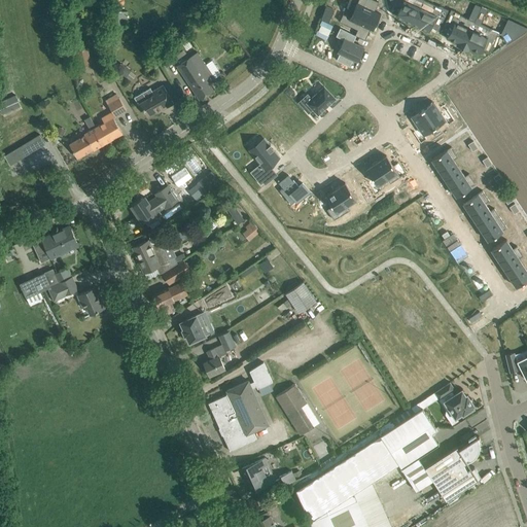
[(343,13),(340,21),(358,29),(360,24),(366,27),(369,23),(374,25),(375,23),(380,13),(381,13),(374,10),(378,1),(375,0),(364,0),(356,20),(353,19),(343,13)]
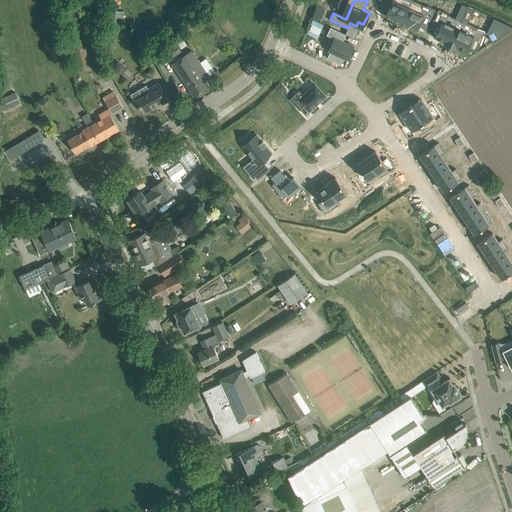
[(378,0),(380,3),(389,7),(385,15),(401,23),(411,0),(378,0)]
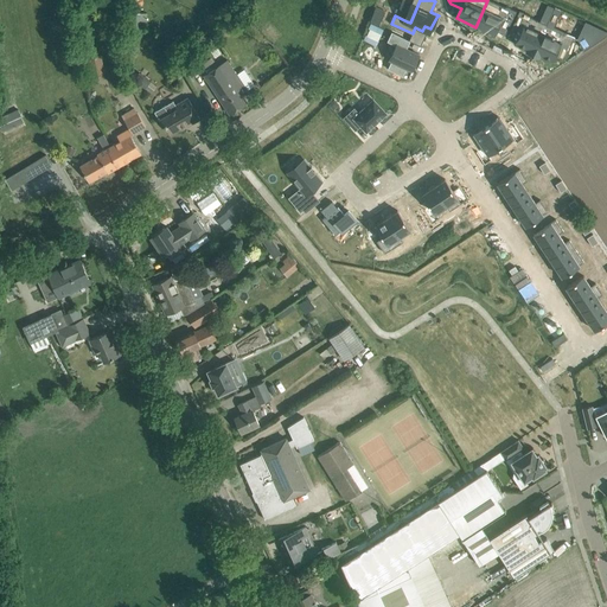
[(490,0),(487,0),(475,27),(493,36),(496,30),(505,34),(517,11),(506,6),(505,7),(490,0)]
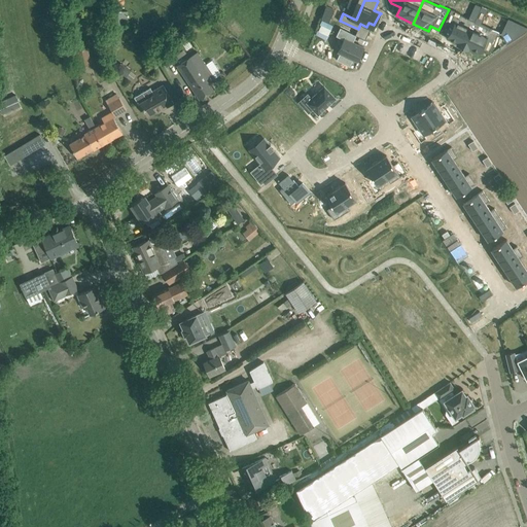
[(65,8),(68,13),(75,10),(73,5),(65,8)]
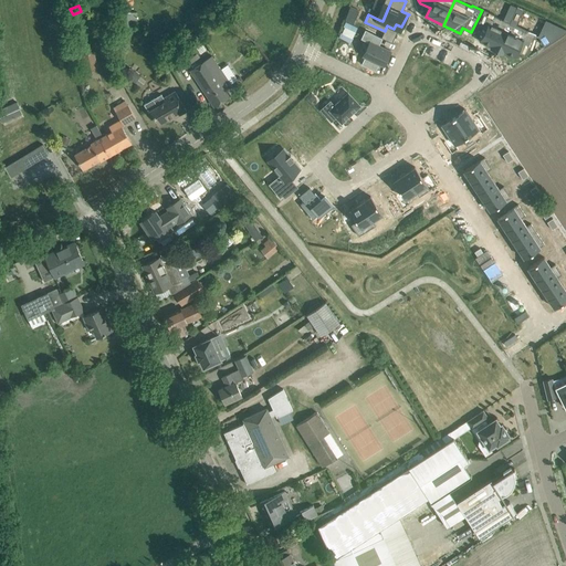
[(485,9),(474,31),(484,35),(481,41),(492,46),(492,48),(498,51),(511,22),(494,14),(495,14),(485,9)]
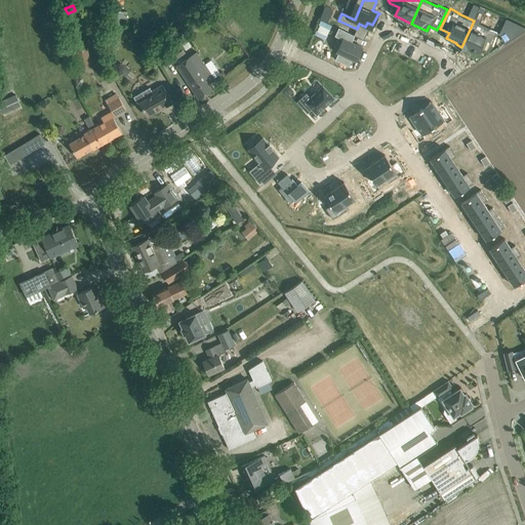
[(170,27),(164,19),(149,34),(155,40),(170,27)]
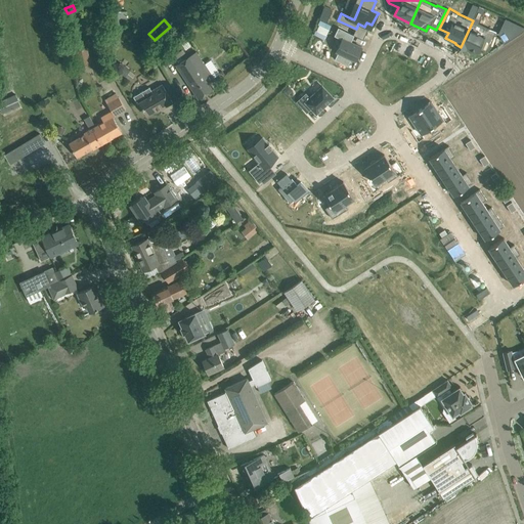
[(503,30),(510,40),(517,35),(523,30),(523,27),(508,19),(503,30)]
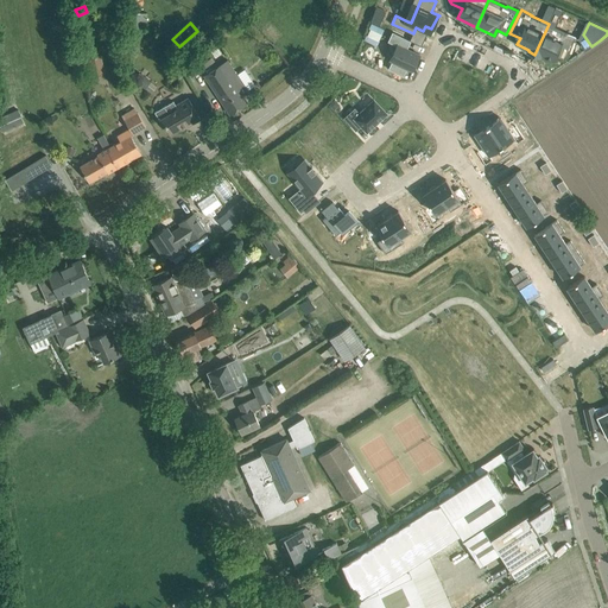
[(549,24),(534,55),(542,57),(542,56),(553,61),(556,56),(567,61),(577,37),(567,32),(549,24)]
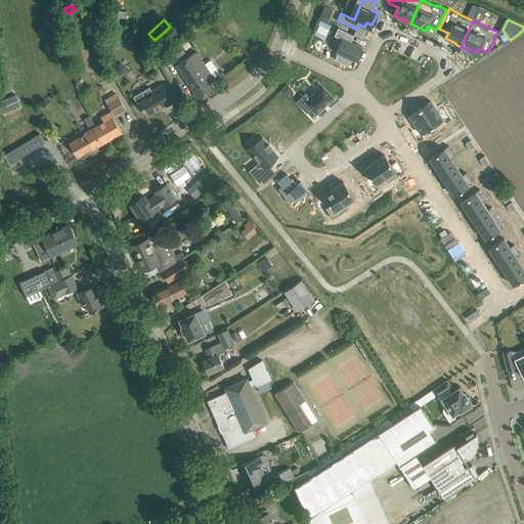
[(338,27),(334,35),(341,39),(335,52),(338,53),(335,59),(348,66),(350,59),(355,61),(362,46),(351,41),(354,35),(338,27)]
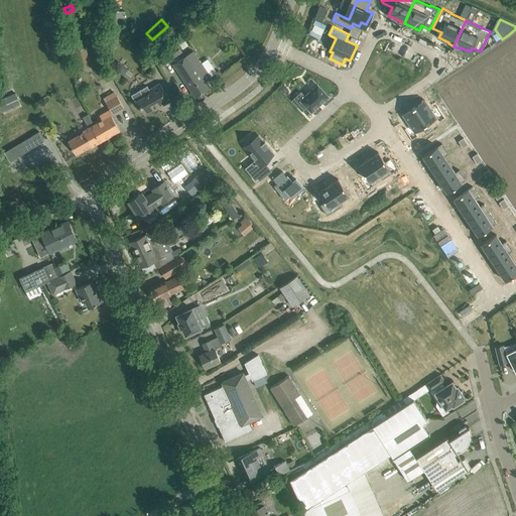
[(74,49),(78,65),(89,61),(86,46),(74,49)]
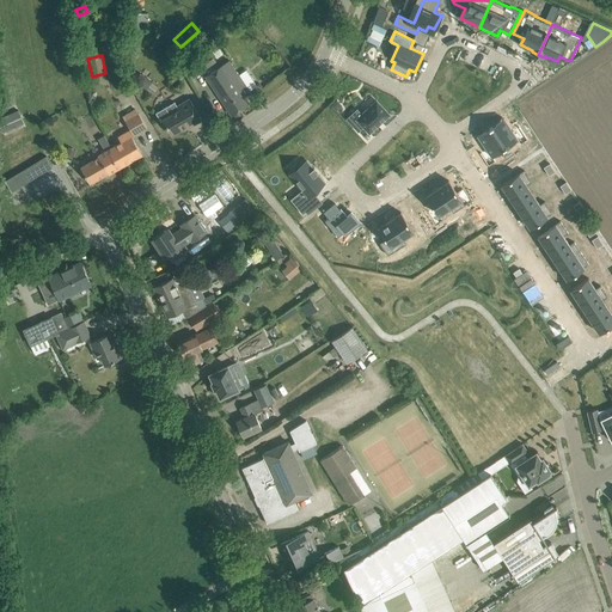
[(228,61),(206,75),(232,115),(250,103),(245,97),(250,93),(249,91),(257,86),(246,69),(238,74),(228,61)]
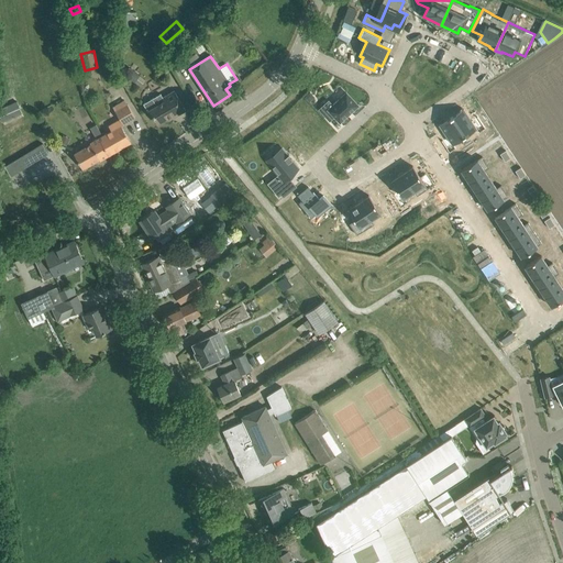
[(134,83),(135,81),(140,75),(129,66),(123,74),(134,83)]
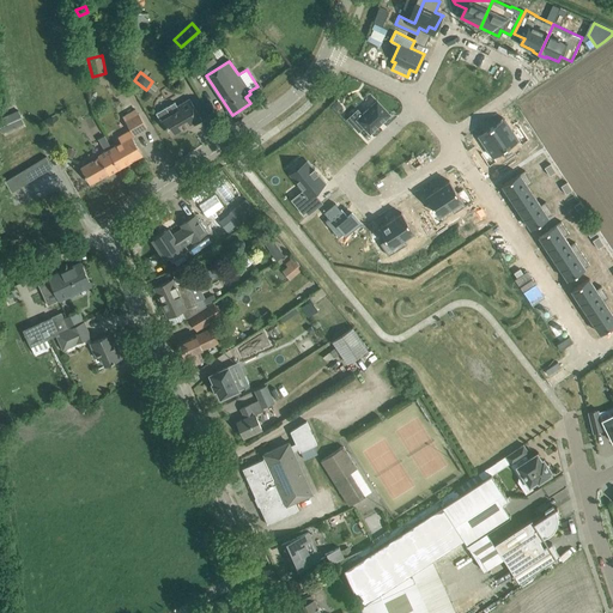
[(189,98),(177,105),(175,101),(156,113),(161,121),(163,120),(171,134),(188,126),(189,127),(202,120),(189,98)]
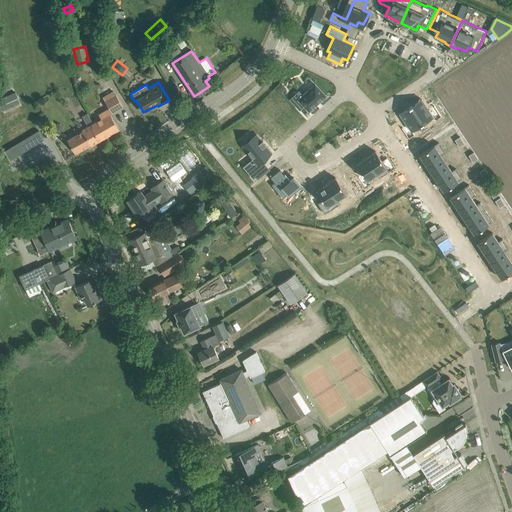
[(299,91),(290,99),(300,110),(304,105),(309,110),(325,95),(315,84),(302,95),(299,91)]
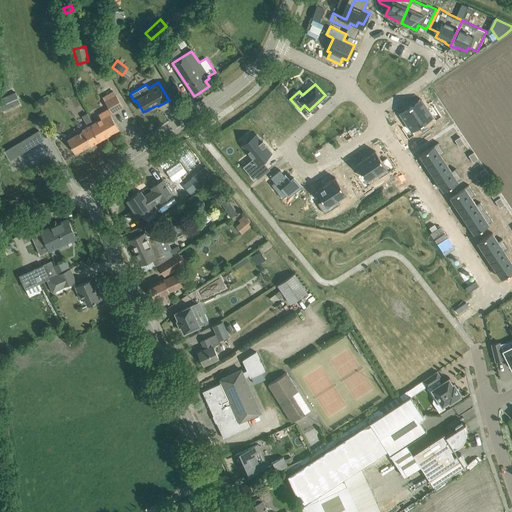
[(94,133),(99,141),(119,129),(110,114),(123,106),(114,90),(102,96),(108,107),(99,113),(102,118),(93,123),(98,131),(94,133)]
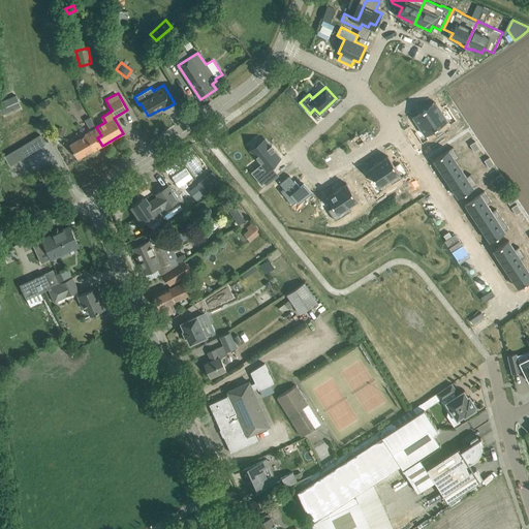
[(0,110),(2,115),(21,106),(16,95),(0,101),(0,110)]
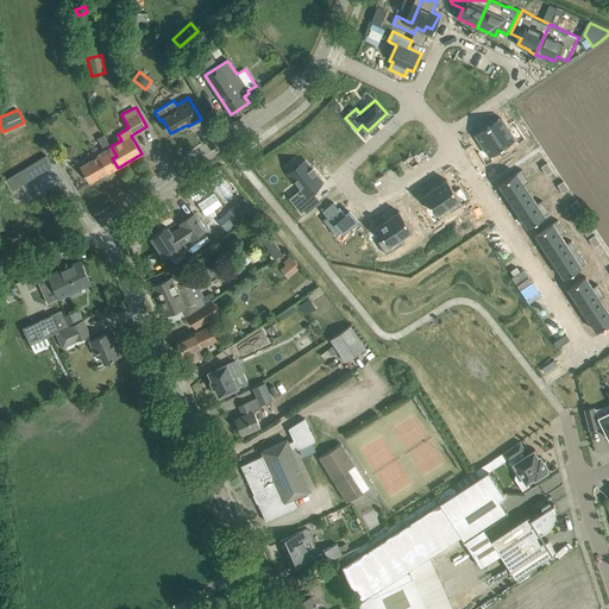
[(501,118),(489,126),(502,146),(515,138),(519,143),(525,138),(516,126),(510,130),(501,118)]
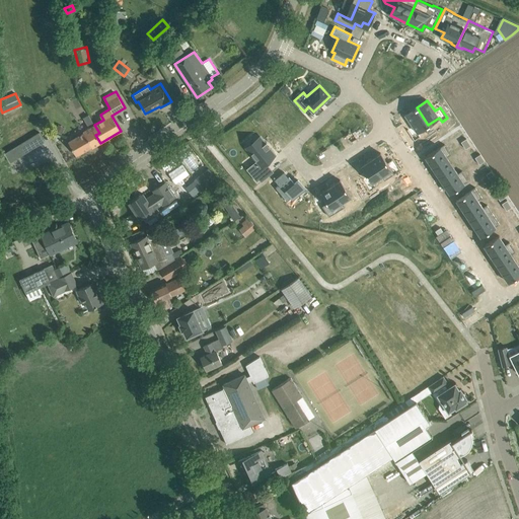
[(417,107),(405,115),(413,126),(408,130),(415,140),(420,136),(417,132),(428,125),(417,107)]
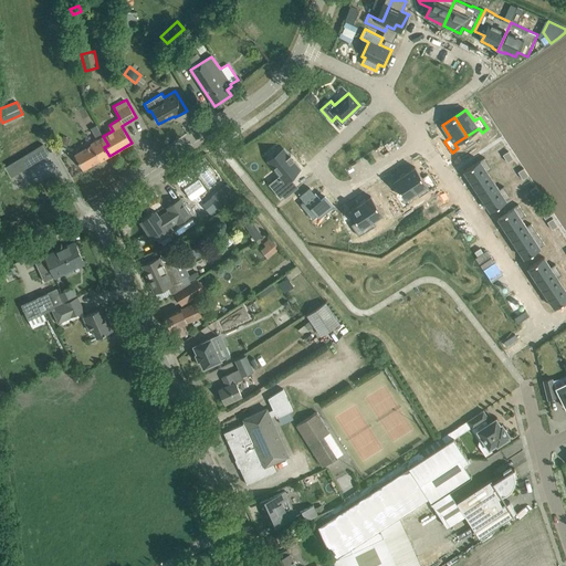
[(103,136),(96,125),(91,128),(97,139),(91,143),(92,144),(75,154),(83,169),(101,159),(101,160),(109,156),(104,147),(108,145),(103,136)]
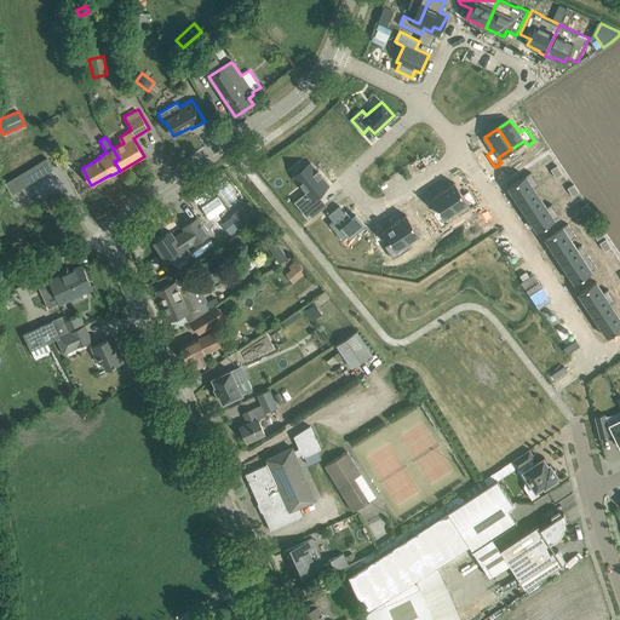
[(299,165),(290,173),(303,189),(290,200),(304,217),(313,210),(305,200),(321,188),(328,182),(325,178),(315,166),(316,166),(315,165),(314,166),(308,159),(310,158),(313,155),(309,149),(305,147),(293,156),(299,165)]
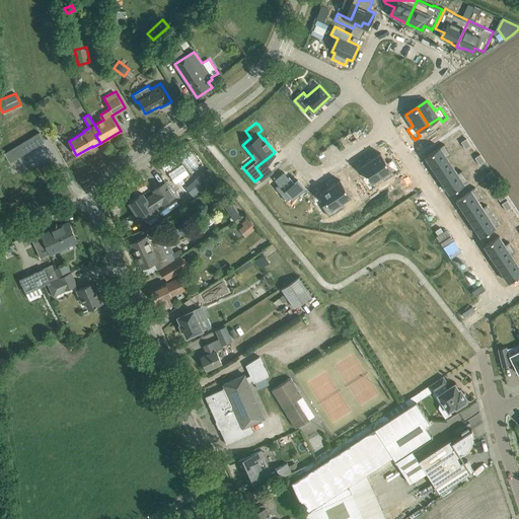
[(32,135),(19,143),(25,153),(39,145),(32,135)]
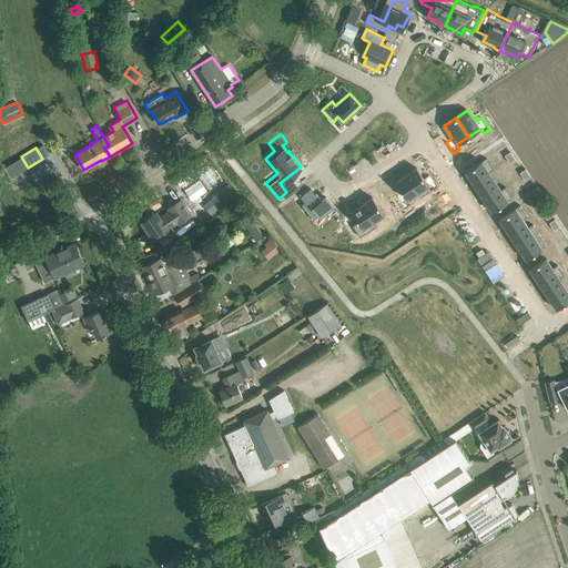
[(250,151),(242,155),(255,174),(262,170),(250,151)]
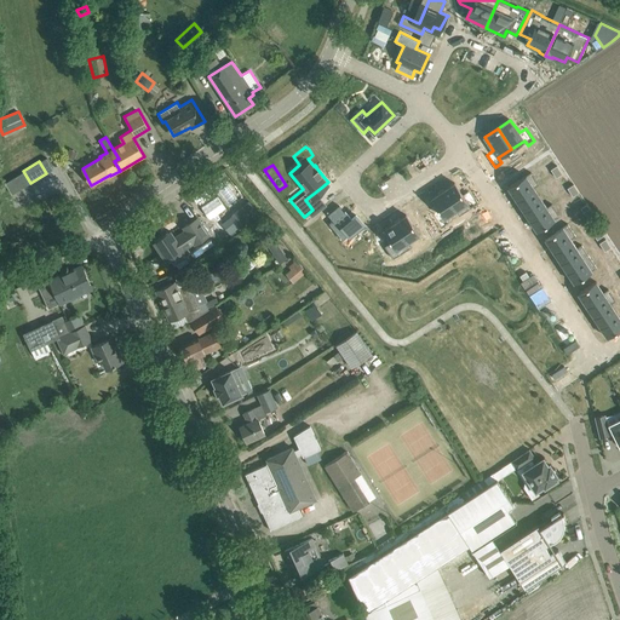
[(533,187),(526,174),(507,187),(515,199),(533,187)]
